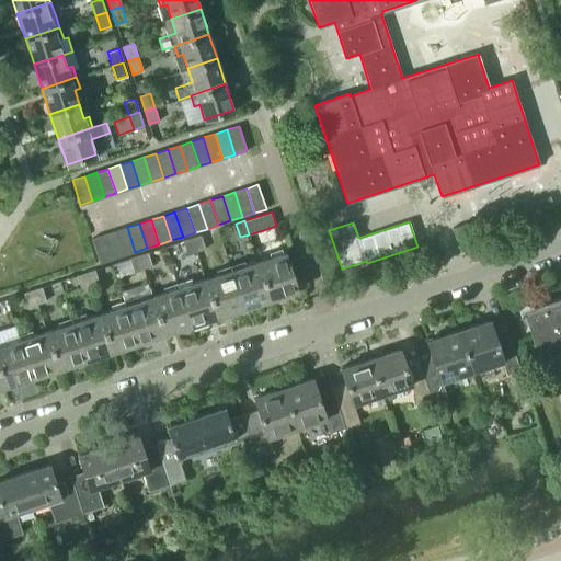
[(135,252),(127,227),(115,231),(124,256),(135,252)]
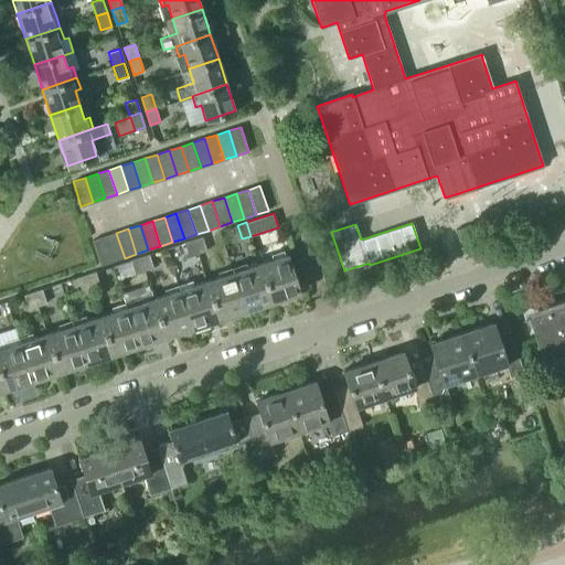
[(125,258),(116,233),(104,237),(113,262),(125,258)]
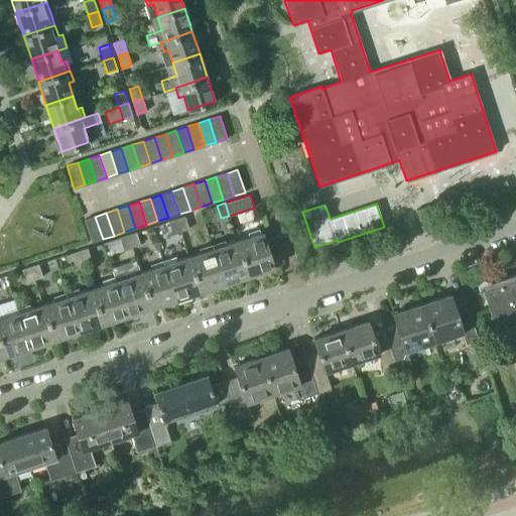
[(188,229),(184,216),(176,219),(180,231),(188,229)]
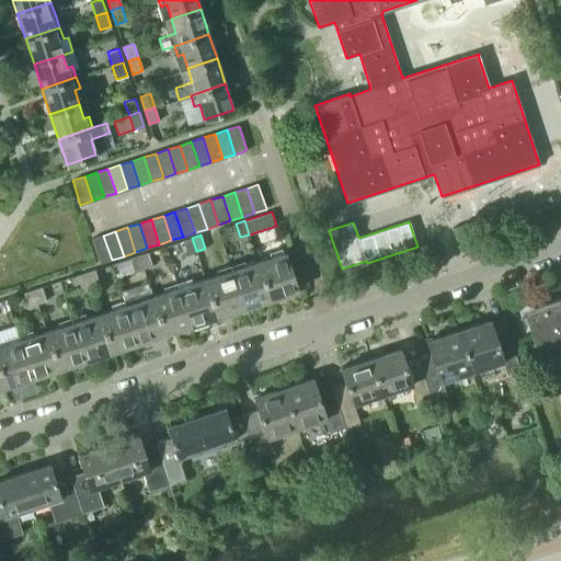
[(103,236),(91,239),(100,264),(112,260),(103,236)]
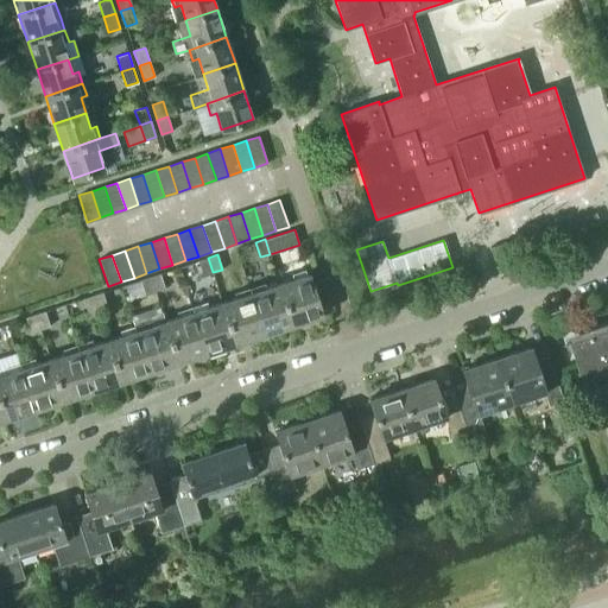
[(213,272),(208,258),(198,261),(203,276),(213,272)]
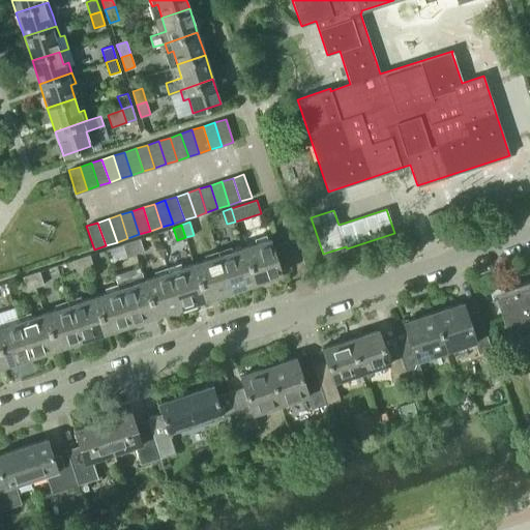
[(144,251),(140,238),(131,241),(136,254),(144,251)]
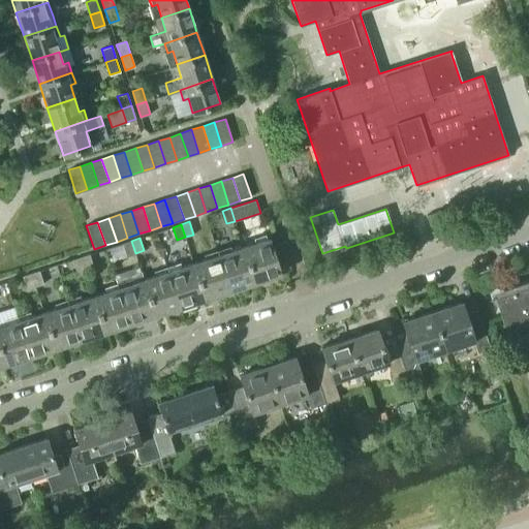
[(270,238),(243,247),(255,283),(281,275),(270,238)]
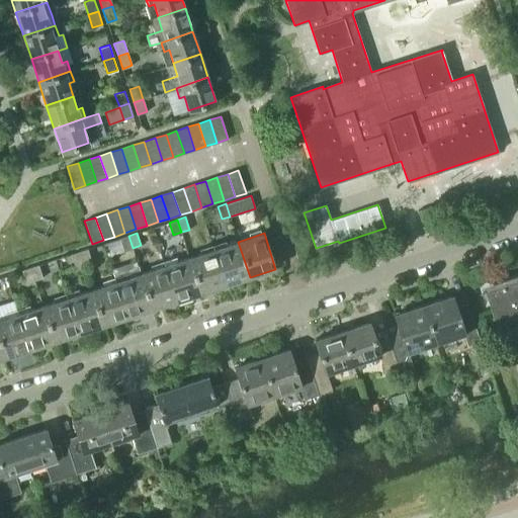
[(133,248),(128,236),(119,239),(123,251),(133,248)]
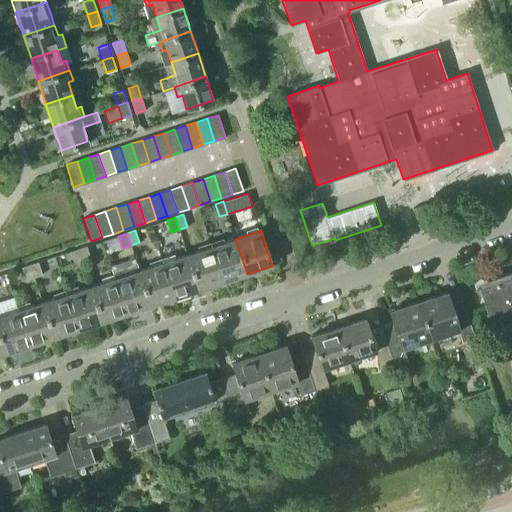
[(247,274),(235,239),(211,247),(222,282),(247,274)]
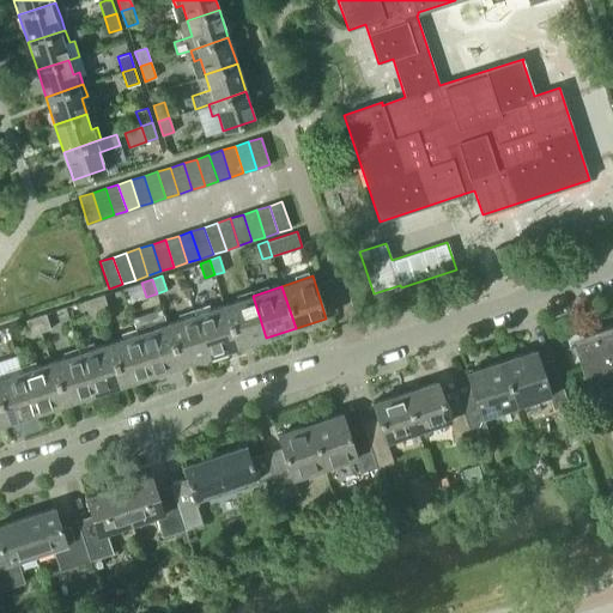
[(109,309),(104,295),(95,298),(98,313),(109,309)]
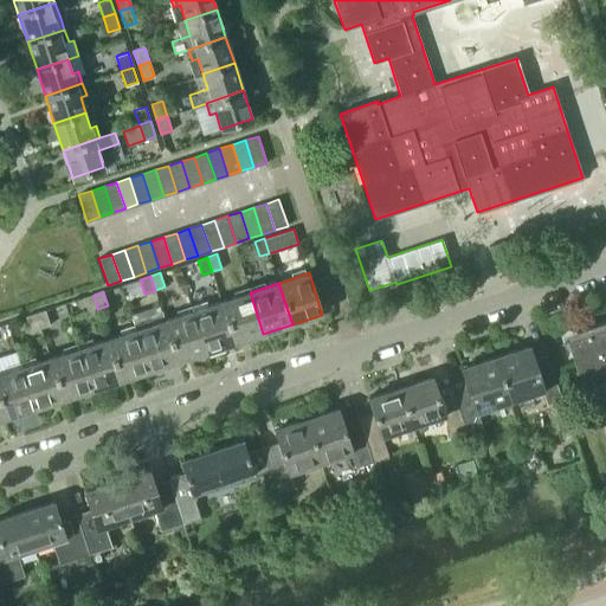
[(250,292),(220,302),(234,343),(263,334),(250,292)]
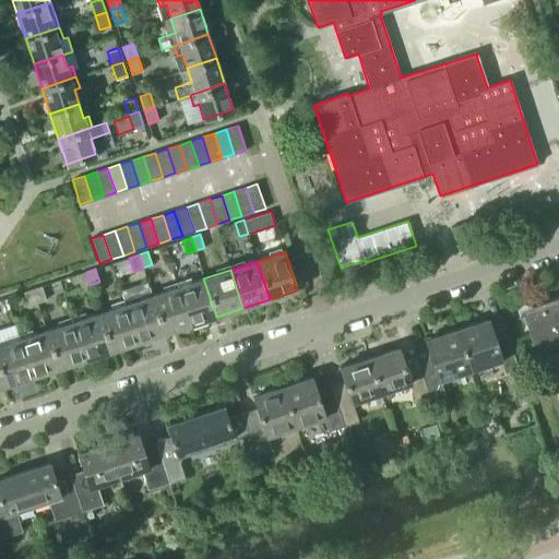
[(90,285),(86,272),(76,275),(81,287),(90,285)]
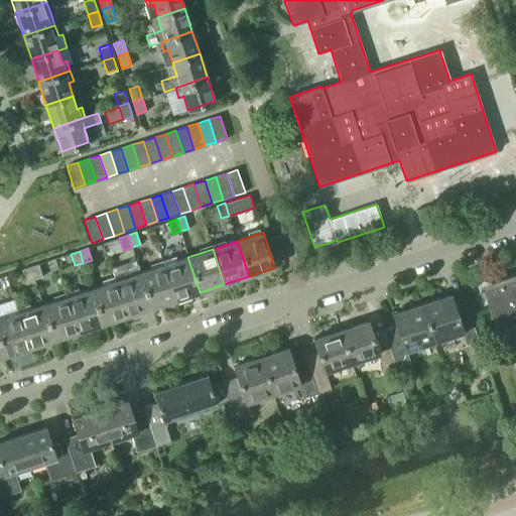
[(164,264),(176,300),(200,292),(187,257),(164,264)]
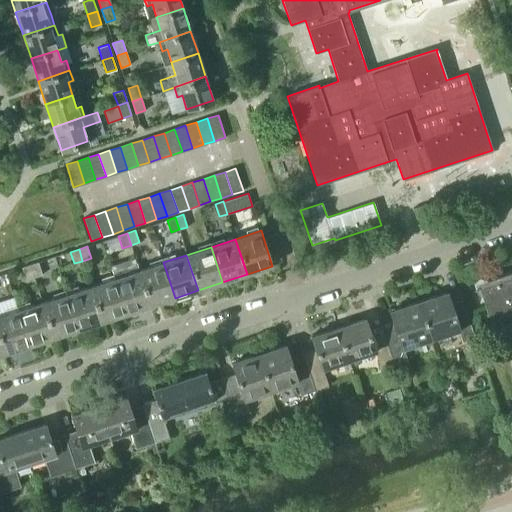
[(115,278),(126,313),(149,306),(138,270),(133,257),(110,265),(115,278)]
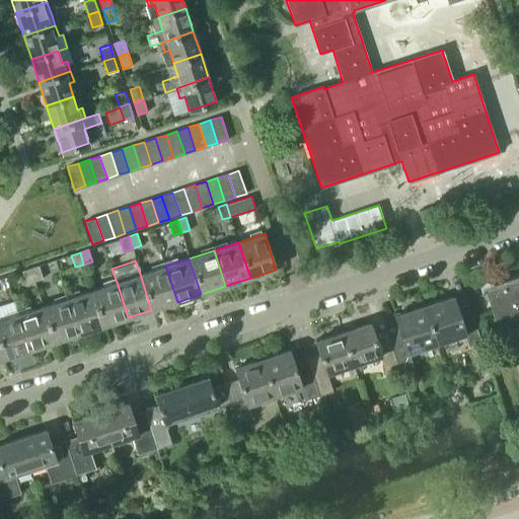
[(43,278),(39,266),(30,269),(34,281),(43,278)]
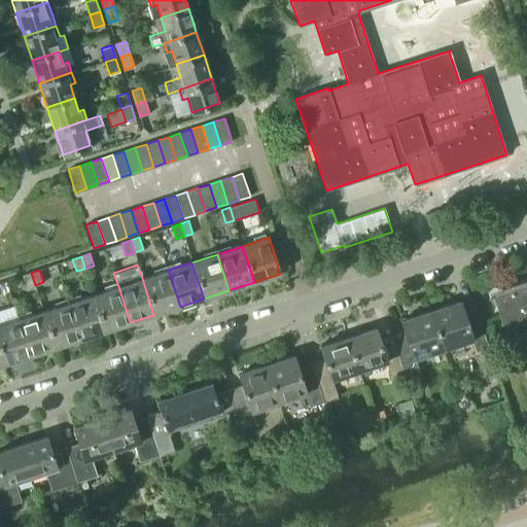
[(142,278),(153,315),(180,307),(168,270),(142,278)]
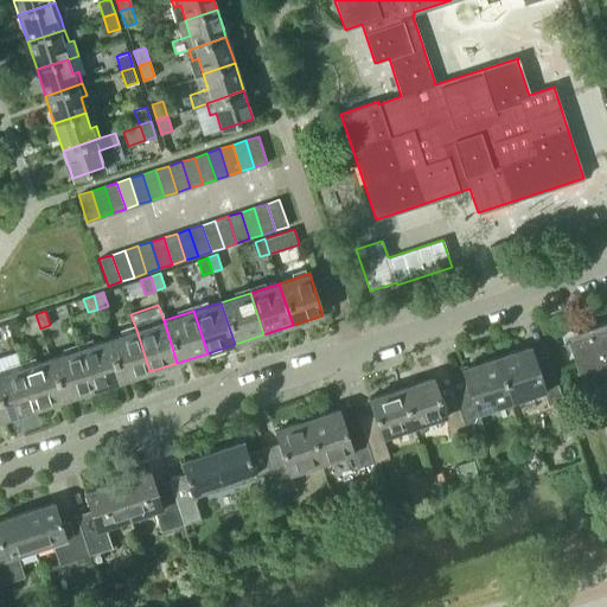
[(40,328),(36,314),(26,317),(31,332),(40,328)]
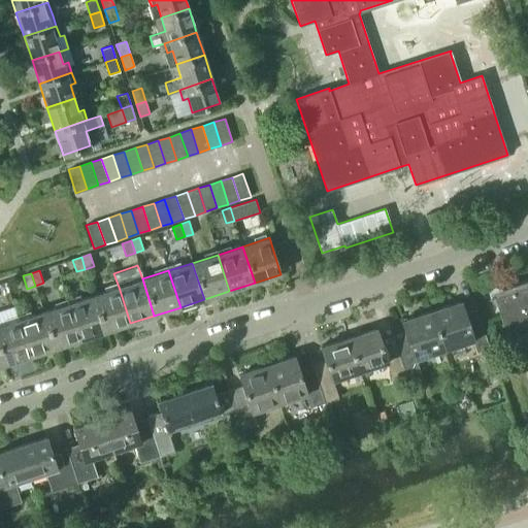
[(527,285),(494,297),(506,336),(527,328),(527,285)]
